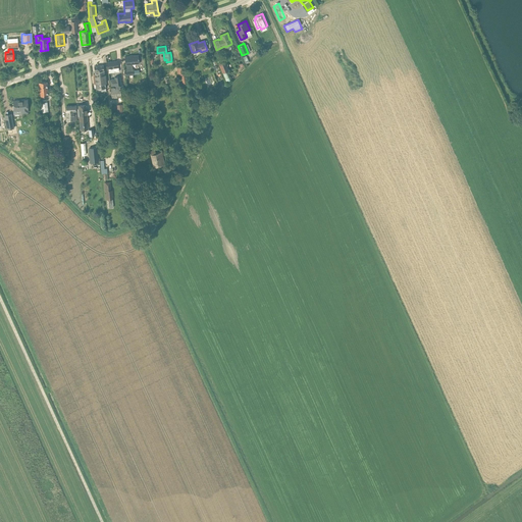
[(124,71),(124,75),(125,75),(125,79),(129,79),(129,75),(133,75),(133,71),(132,64),(139,63),(138,55),(125,57),(125,64),(126,64),(126,71),(124,71)]
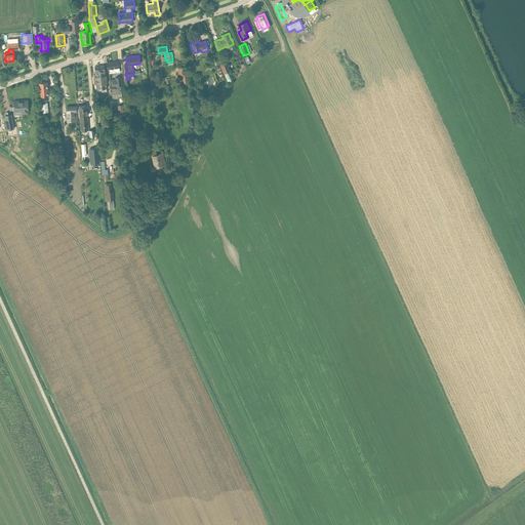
[(212,71),(218,69),(219,68),(217,61),(215,62),(209,64),(212,71)]
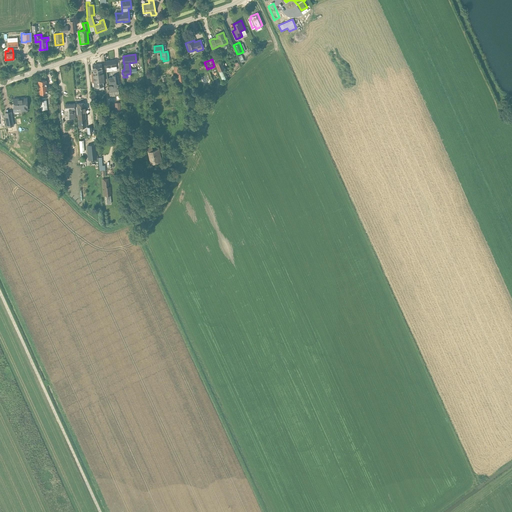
[(223,69),(224,69),(220,59),(214,61),(218,72),(223,69)]
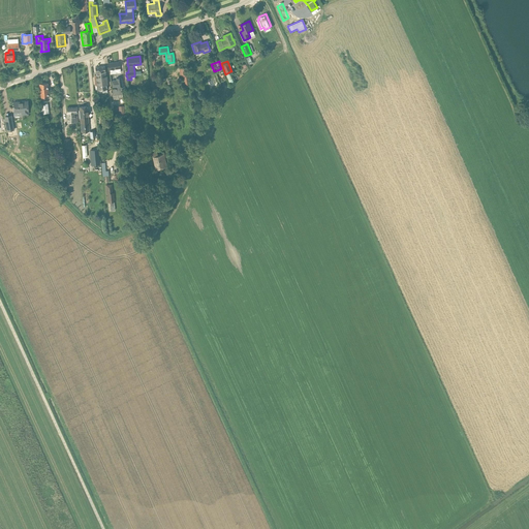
[(109,63),(111,72),(115,71),(115,68),(120,68),(120,67),(119,62),(113,63),(113,62),(109,63)]
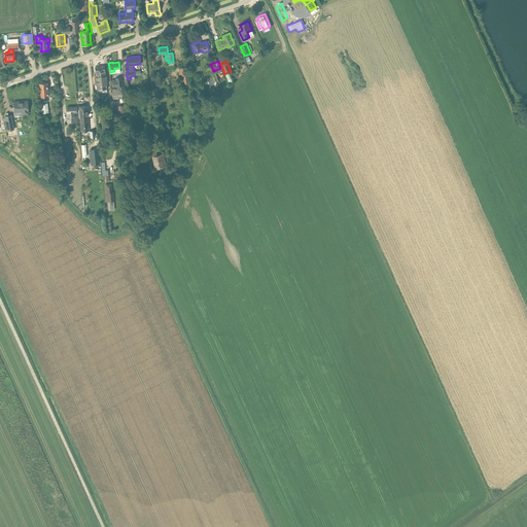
[(107,93),(106,90),(104,66),(95,67),(96,75),(94,75),(95,81),(96,91),(97,90),(97,94),(107,93)]
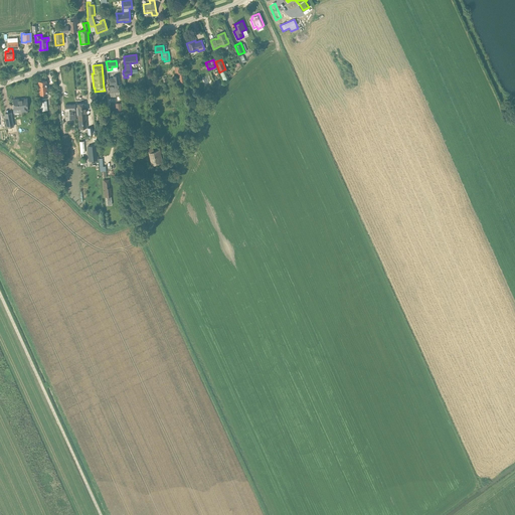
[(224,69),(219,72),(223,80),(228,78),(224,69)]
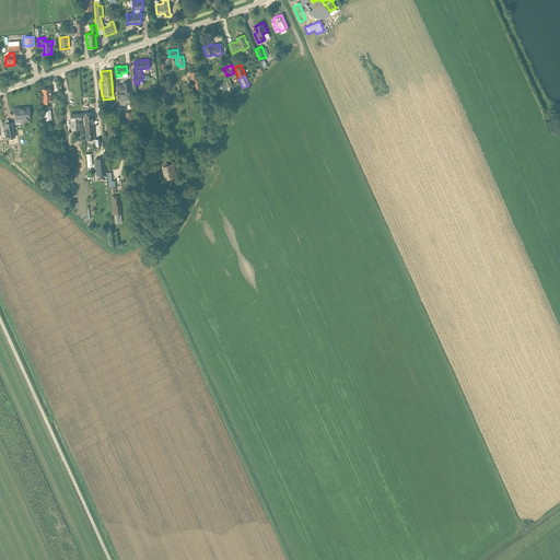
[(130,93),(129,81),(123,82),(124,84),(118,85),(119,93),(124,92),(125,94),(130,93)]
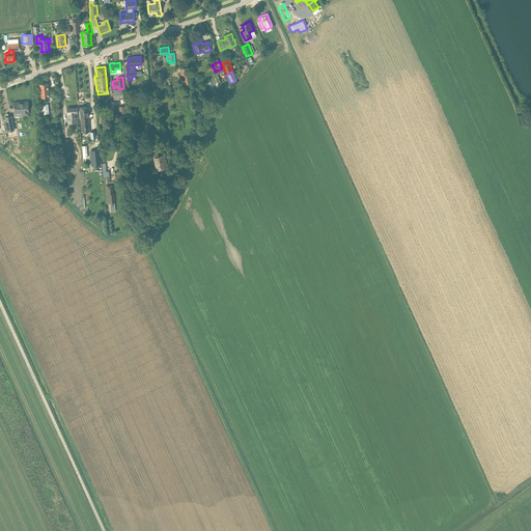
[(39,83),(40,98),(43,98),(44,100),(47,100),(46,98),(49,98),(48,83),(39,83)]
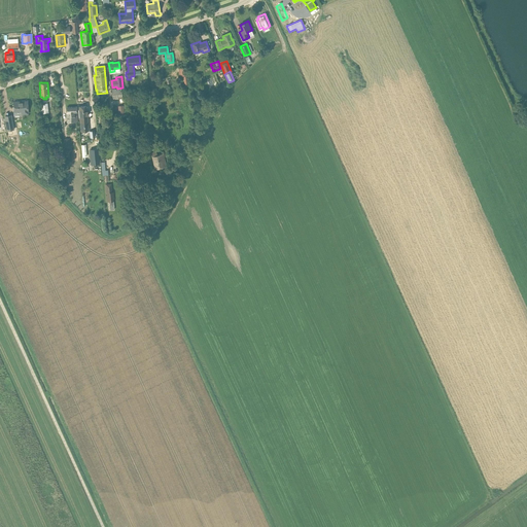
[(112,90),(113,97),(113,99),(123,98),(121,88),(114,89),(112,90)]
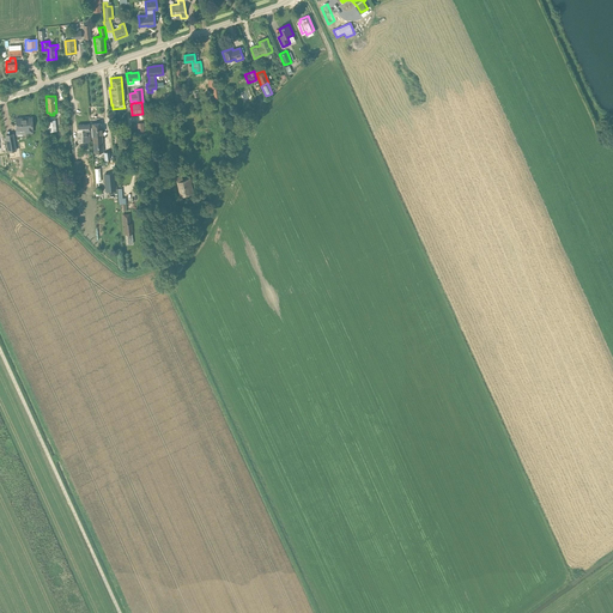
[(31,117),(16,119),(17,129),(25,129),(25,133),(32,132),(32,128),(31,117)]
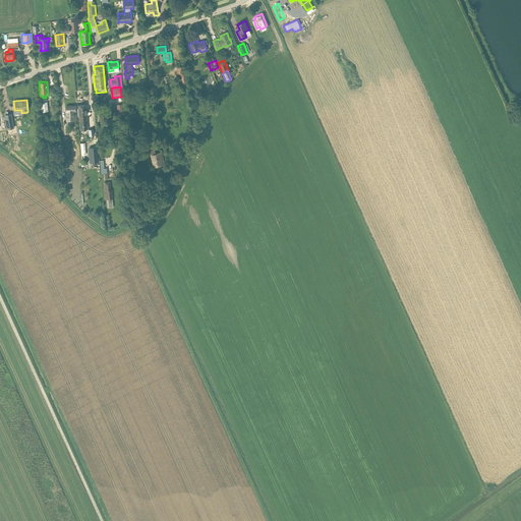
[(41,103),(41,112),(41,117),(45,117),(45,116),(49,116),(47,102),(41,103)]
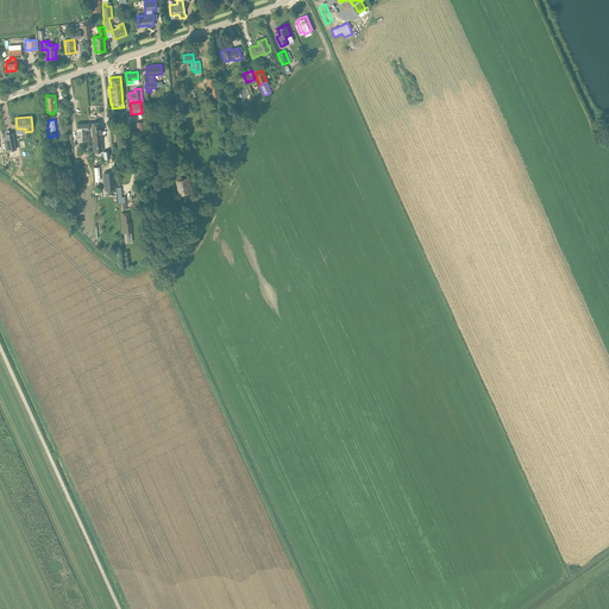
[(100,123),(92,123),(93,137),(101,137),(100,123)]
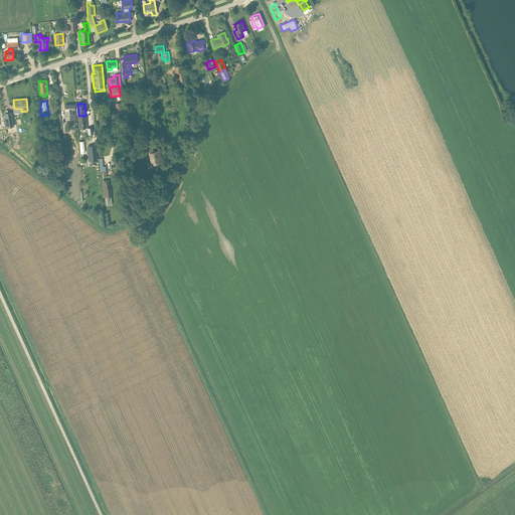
[(75,105),(65,105),(65,119),(75,119),(75,105)]
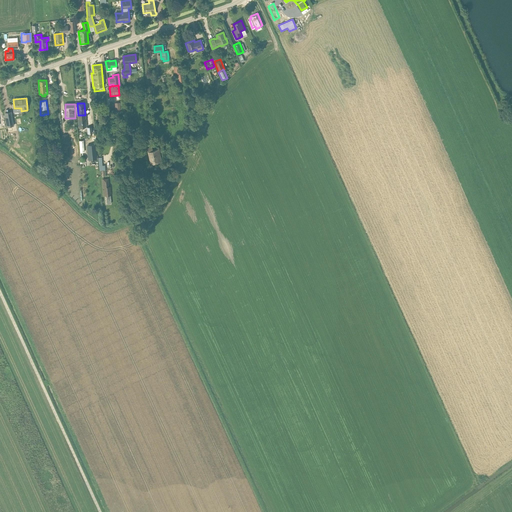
[(11,116),(5,117),(7,127),(13,125),(11,116)]
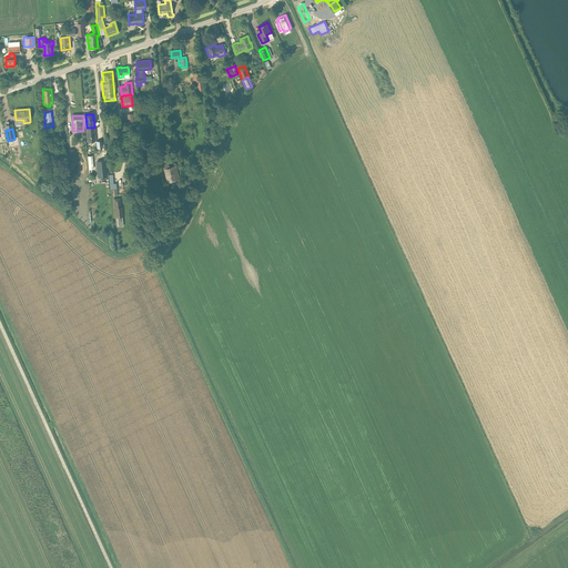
[(104,159),(95,159),(97,172),(102,172),(105,171),(104,159)]
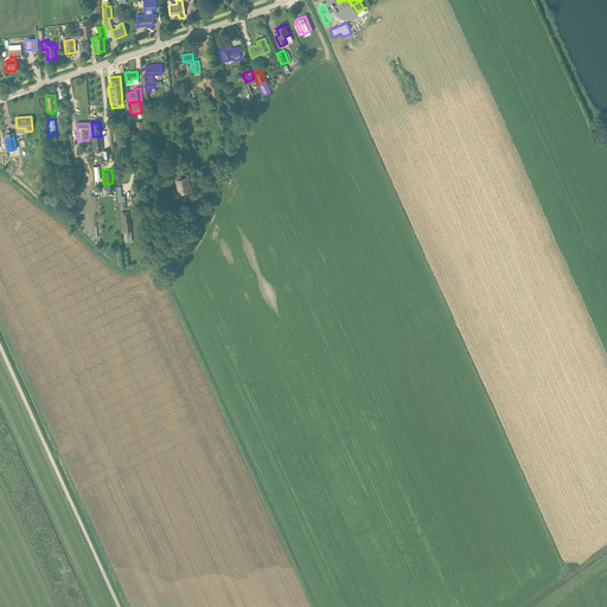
[(174,176),(177,181),(179,195),(192,192),(190,183),(189,177),(181,179),(180,174),(174,176)]
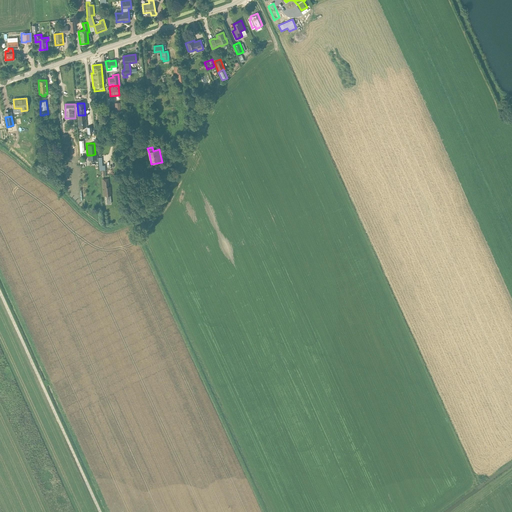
[(103,190),(103,196),(111,195),(110,186),(109,186),(108,178),(102,179),(102,187),(104,187),(104,190),(103,190)]
